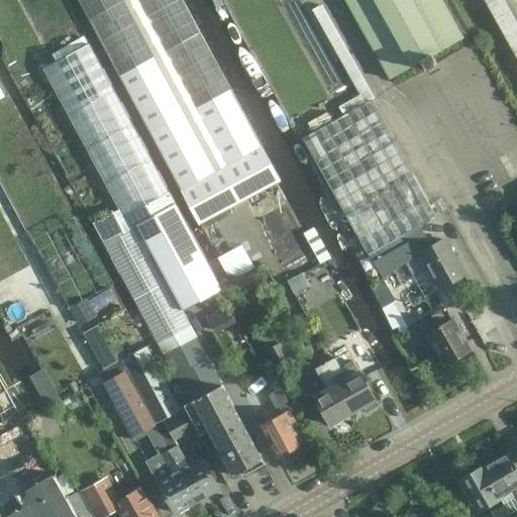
[(181,191),(199,225),(280,182),(181,0),(78,0),(182,190),(181,191)]
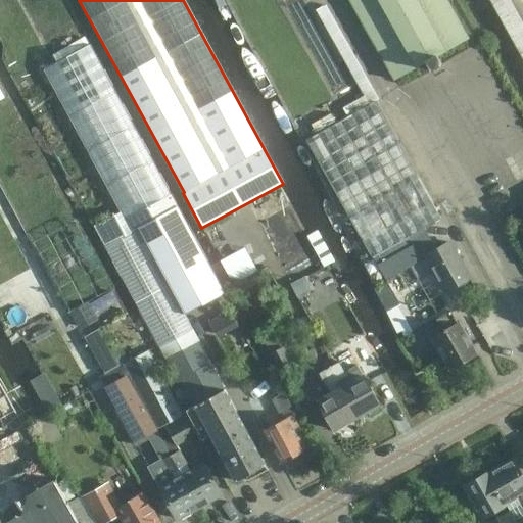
[(348,0),(394,80),(426,62),(431,72),(441,65),(437,56),(469,39),(445,0),(348,0)]
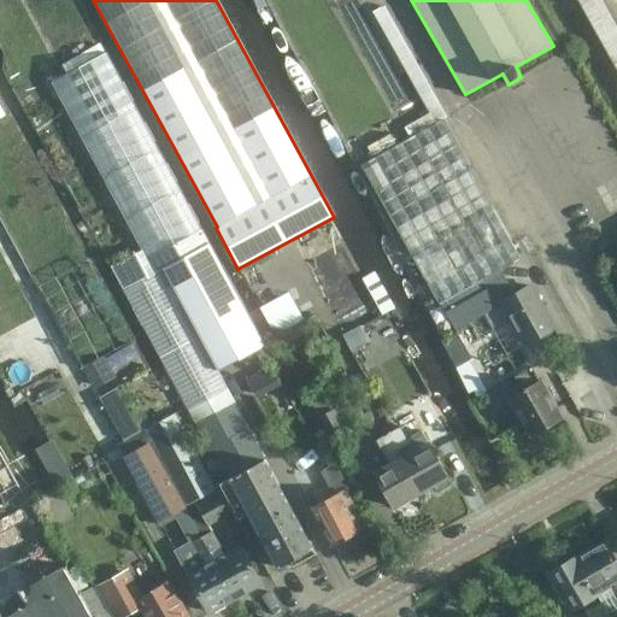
[(616,0),(579,0),(616,69),(616,0)]
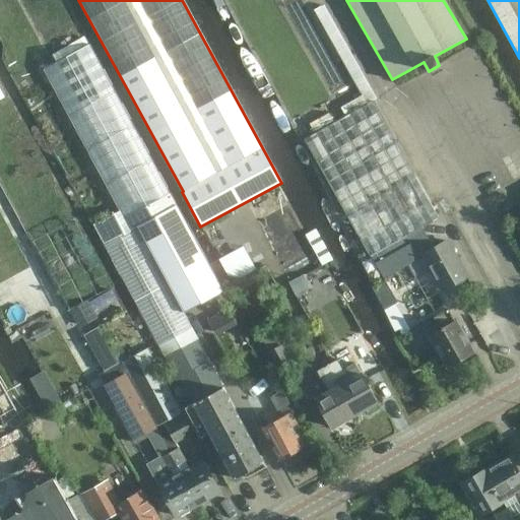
[(193,404),(222,388),(183,313),(137,226),(176,205),(89,44),(43,69),(120,210),(93,224),(139,310),(176,379),(178,378),(193,404)]
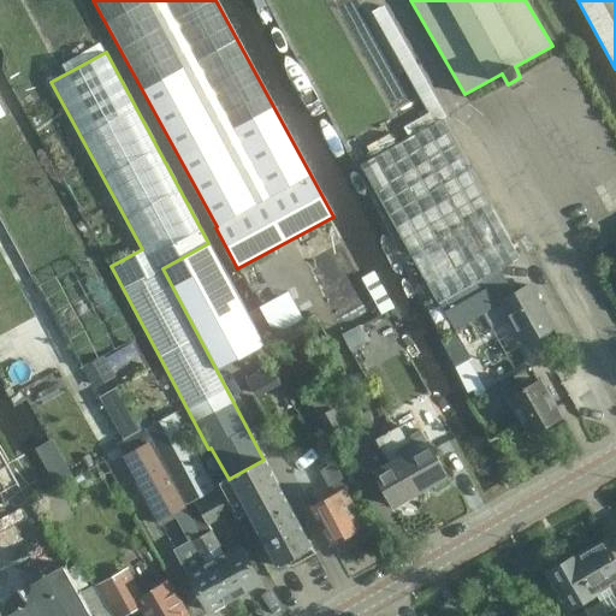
[(452,330),(502,303),(525,344),(552,327),(527,283),(510,294),(497,271),(519,259),(442,119),(360,165),(438,303),(452,330)]
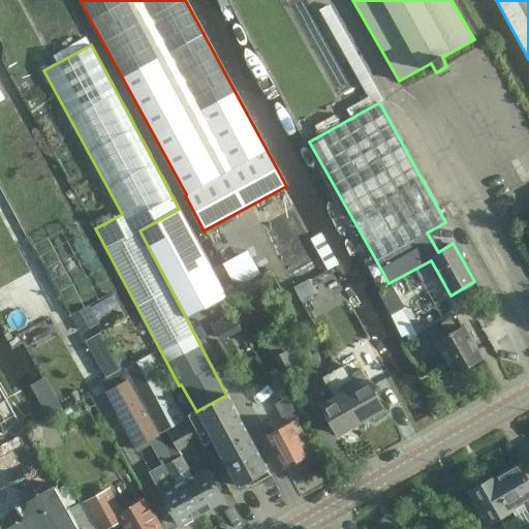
[(226,297),(179,209),(139,230),(186,318),(225,298),(226,297)]
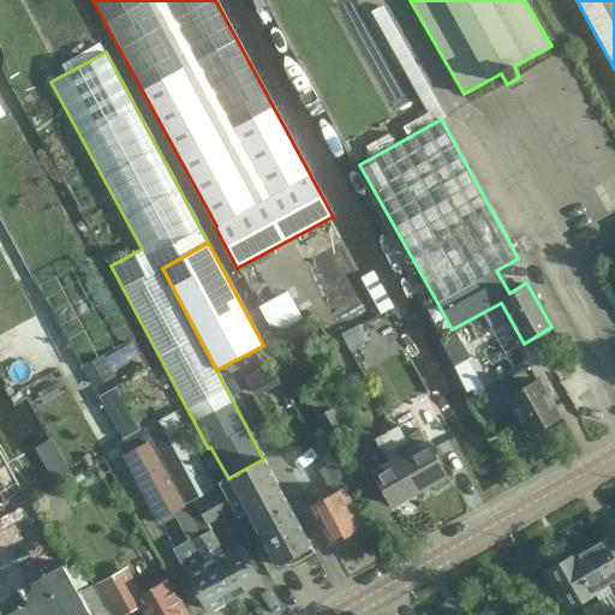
[(288,291),(258,306),(274,334),(303,318),(288,291)]
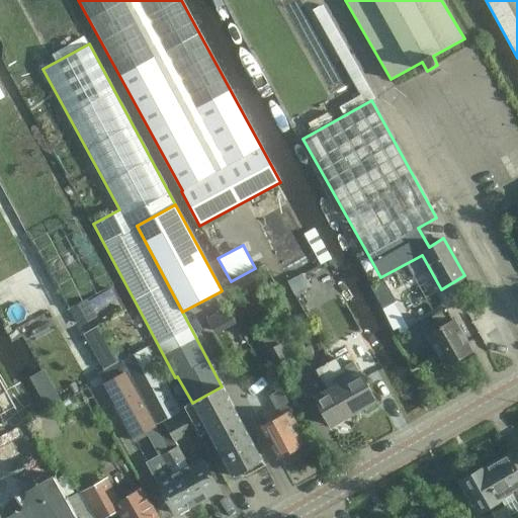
[(303,273),(286,280),(293,294),(310,286),(303,273)]
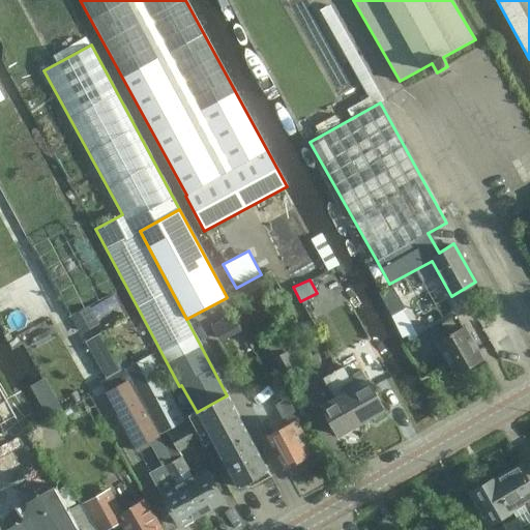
[(390,301),(408,339),(418,333),(402,296),(390,301)]
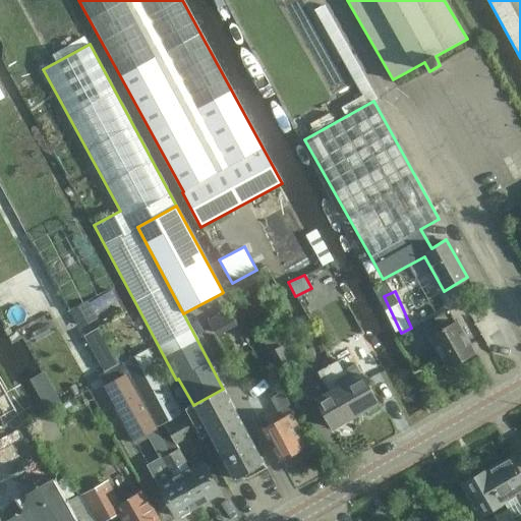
[(88,302),(70,311),(79,328),(97,319),(88,302)]
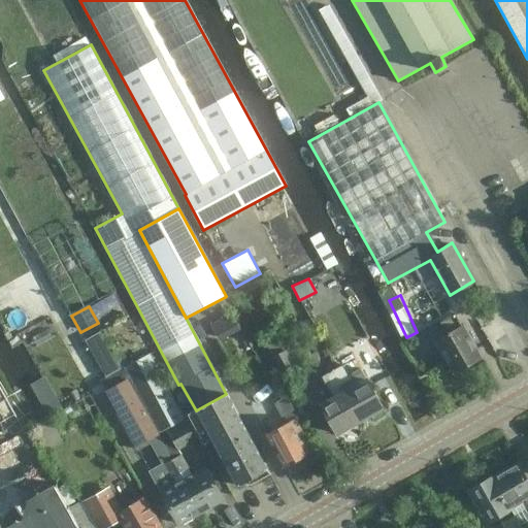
[(467,366),(477,360),(480,359),(460,327),(459,327),(454,316),(439,323),(447,335),(437,340),(455,372),(458,371),(460,373),(468,368),(467,366)]
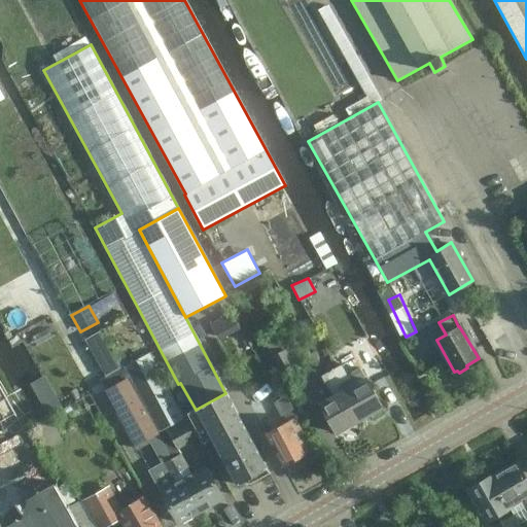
[(267,345),(283,375),(295,367),(279,338),(267,345)]
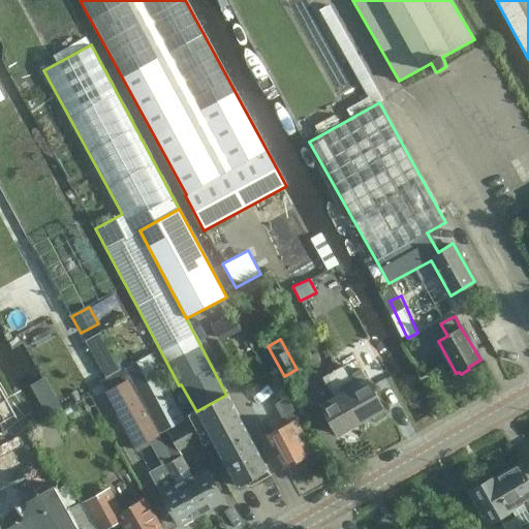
[(122,369),(158,434),(183,419),(148,354),(122,369)]
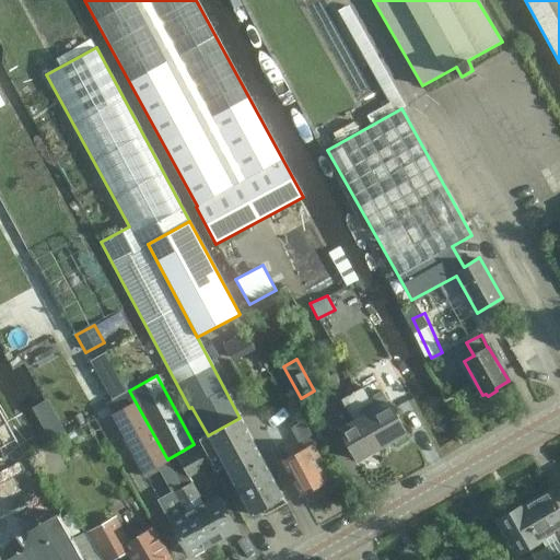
[(352,394),(382,447),(395,440),(396,443),(406,438),(404,434),(407,433),(388,400),(369,412),(365,406),(371,404),(363,388),(352,394)]
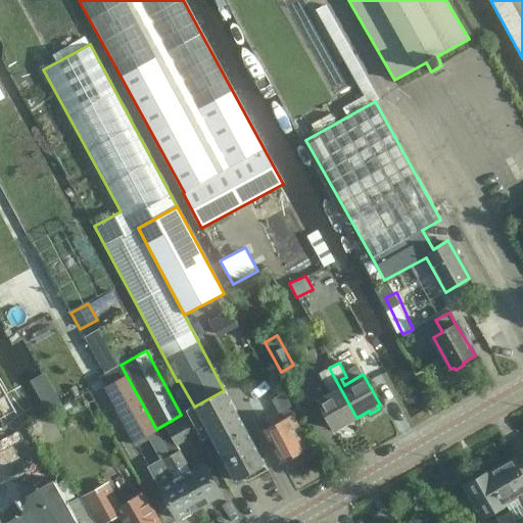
[(329,393),(317,400),(333,431),(357,418),(329,368),(318,374),(329,393)]
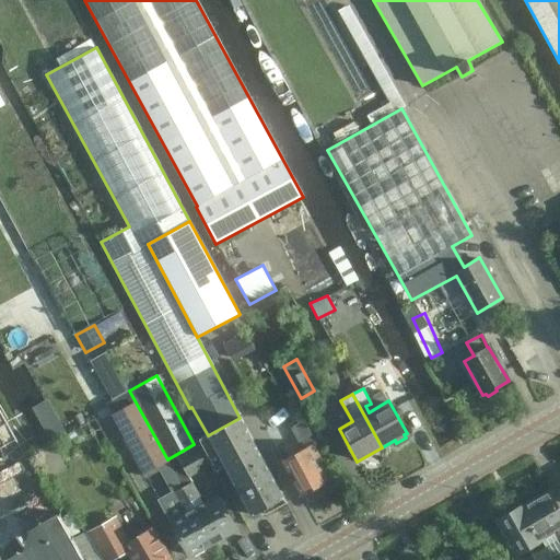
[(48,399),(32,408),(51,443),(67,434),(48,399)]
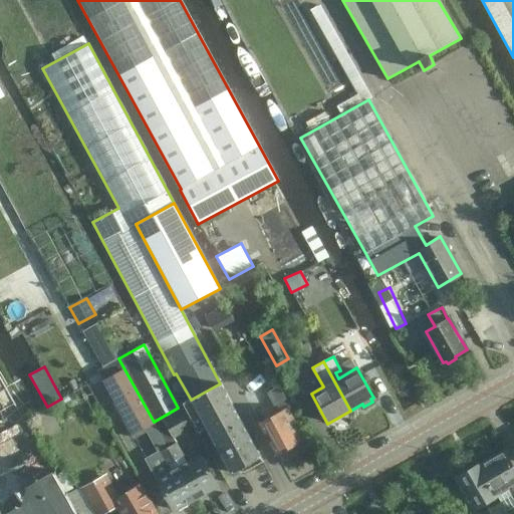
[(0,368),(0,429),(24,418),(0,368)]
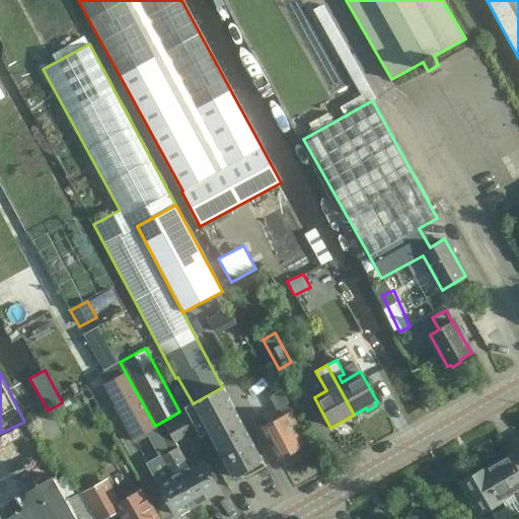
[(154,426),(125,374),(104,385),(134,437),(154,426)]
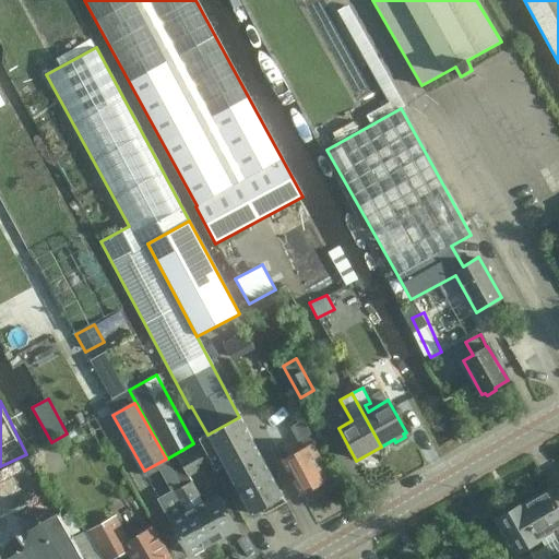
[(252,514),(262,509),(265,513),(285,502),(239,417),(207,435),(199,439),(216,472),(226,466),(252,514)]
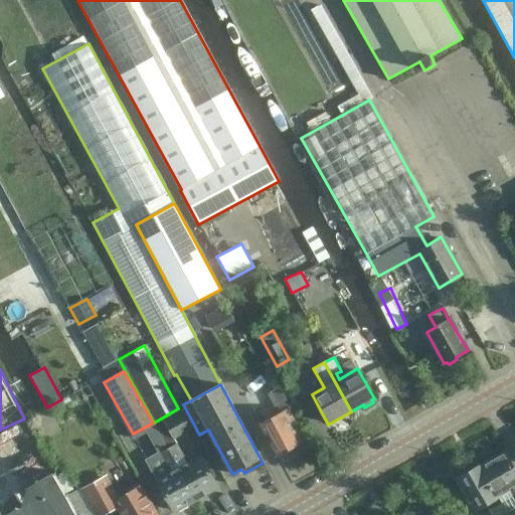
[(280,411),(259,423),(276,457),(280,455),(283,456),(288,453),(289,450),(300,444),(288,423),(294,419),(289,409),(291,407),(280,387),(270,391),(280,411)]
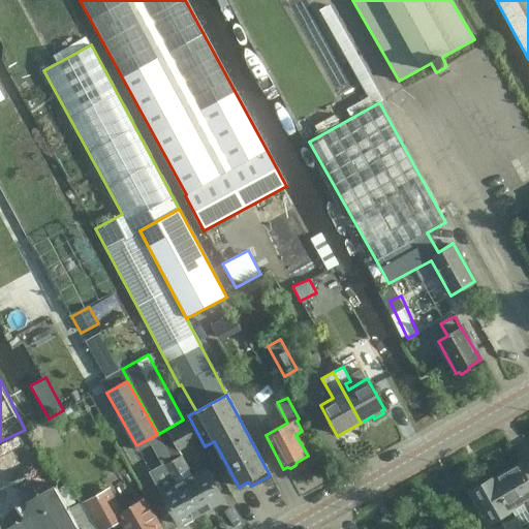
[(170,432),(181,450),(199,439),(189,422),(170,432)]
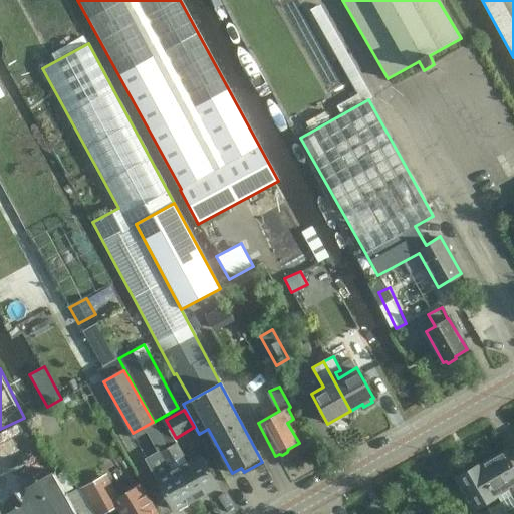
[(167,447),(196,499),(218,487),(200,455),(186,463),(183,456),(184,456),(176,443),(167,447)]
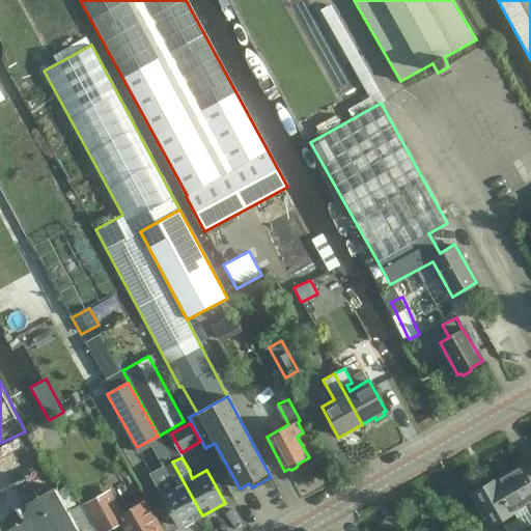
[(179,528),(202,515),(172,462),(163,467),(171,481),(172,480),(175,486),(161,495),(179,528)]
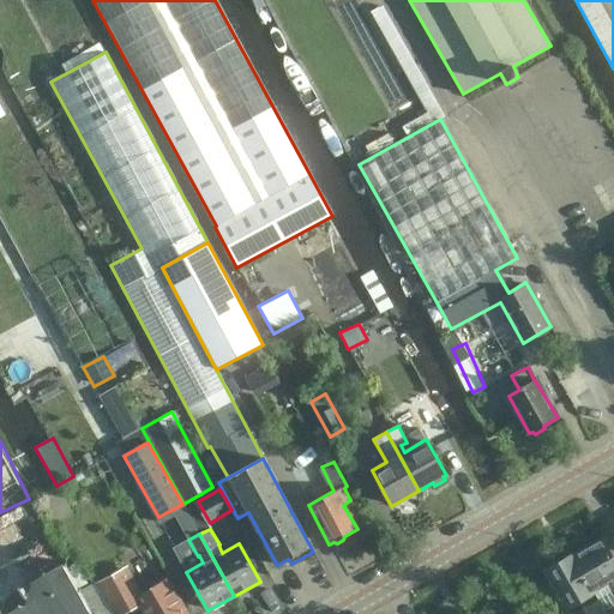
[(613,563),(601,541),(573,557),(597,600),(597,599),(595,594),(596,591),(612,583),(613,587),(613,563)]
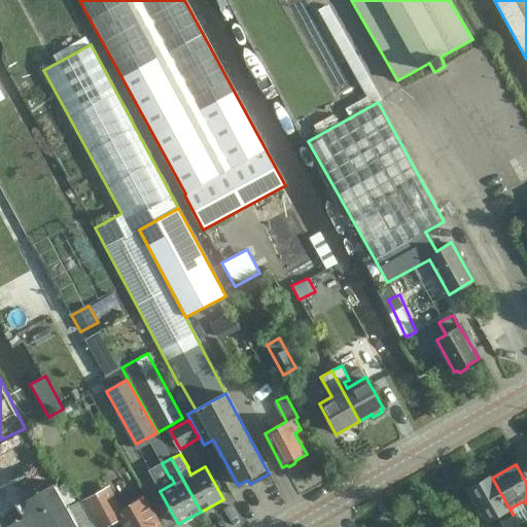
[(491,477),(481,483),(478,485),(475,483),(469,486),(469,489),(466,491),(476,505),(471,508),(481,524),(496,516),(502,526),(521,526),(514,514),(513,514),(513,515),(492,478),(491,477)]
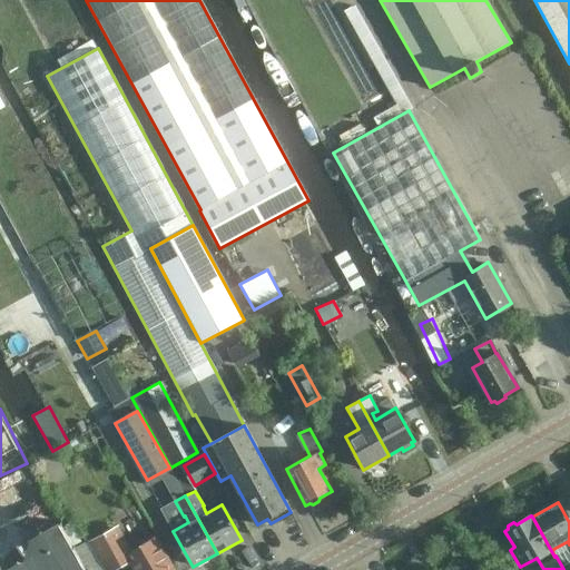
[(0,569),(89,569),(65,519),(0,550),(0,569)]
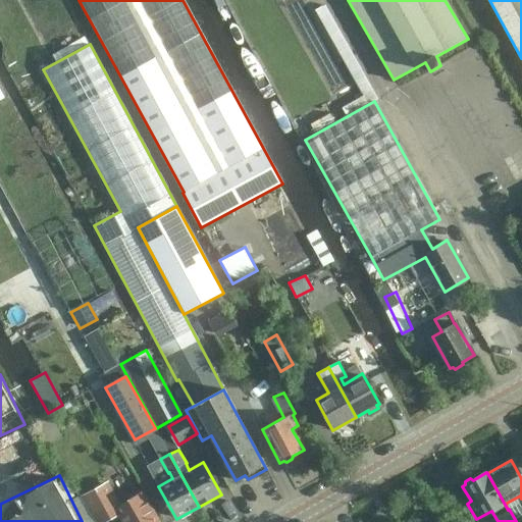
[(108,481),(85,493),(101,521),(104,521),(120,513),(124,521),(156,521),(140,492),(121,504),(108,481)]
